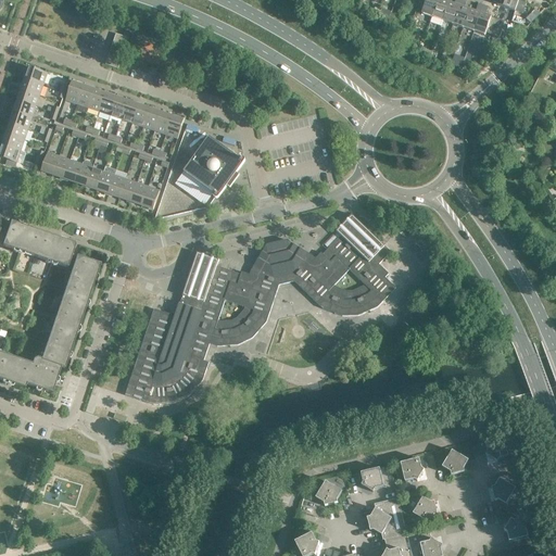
[(426,0),(421,14),(432,17),(438,0),(426,0)]
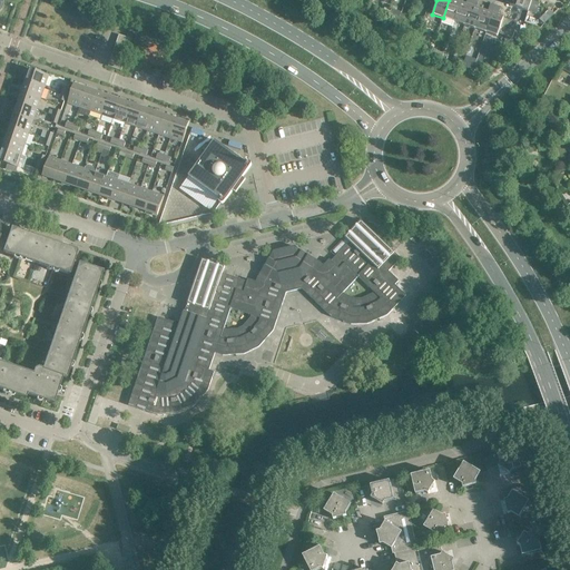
[(451,0),(449,0),(443,18),(441,23),(452,27),(454,22),(460,3),(451,0)]
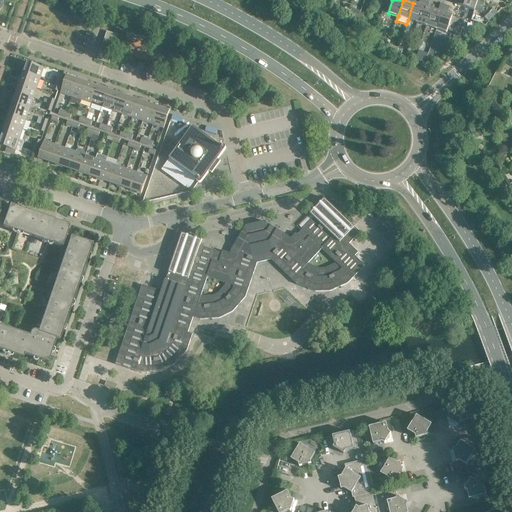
[(419,0),(418,4),(413,3),(408,20),(417,23),(424,0),(419,0)]
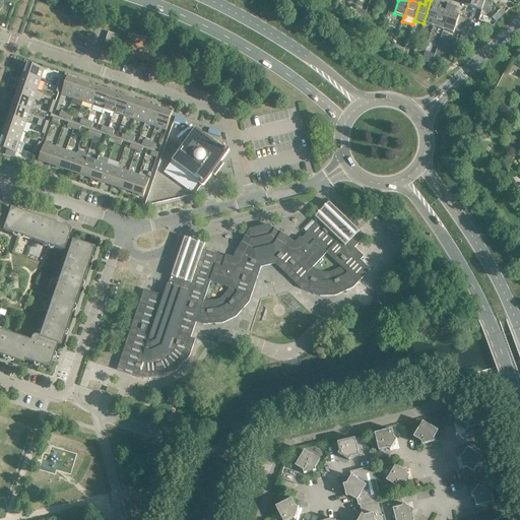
[(437,1),(435,0),(431,0),(424,23),(434,26),(440,9),(435,8),(437,1)]
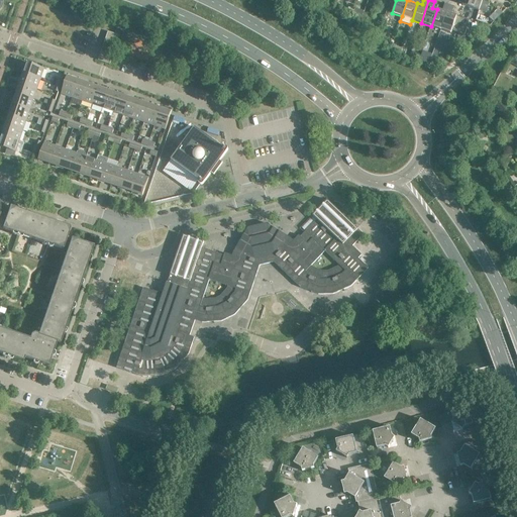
[(483,1),(480,0),(462,0),(461,5),(479,11),(483,1)]
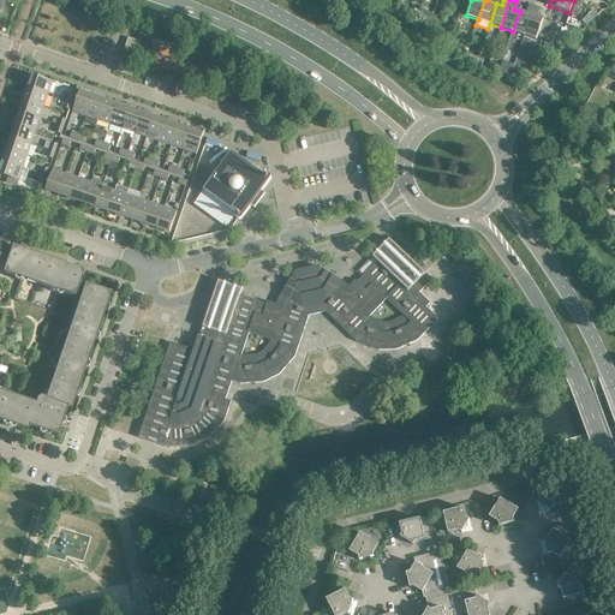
[(526,13),(520,11),(513,31),(524,35),(531,16),(532,13),(535,7),(529,5),(526,13)]
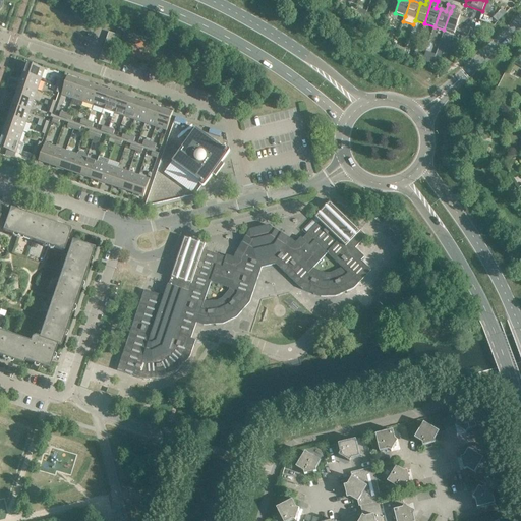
[(357,7),(354,15),(363,18),(366,10),(357,7)]
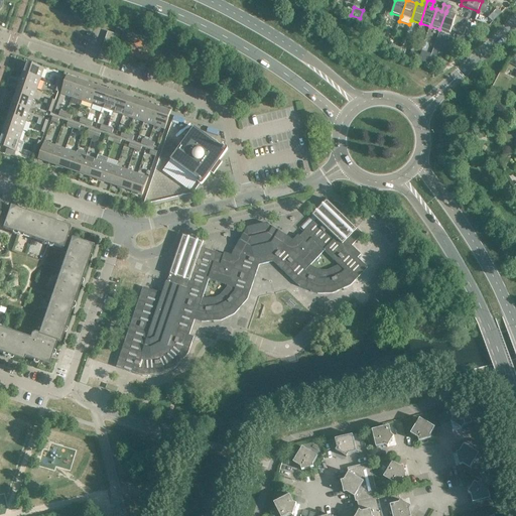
[(363,12),(361,18),(371,21),(373,15),(363,12)]
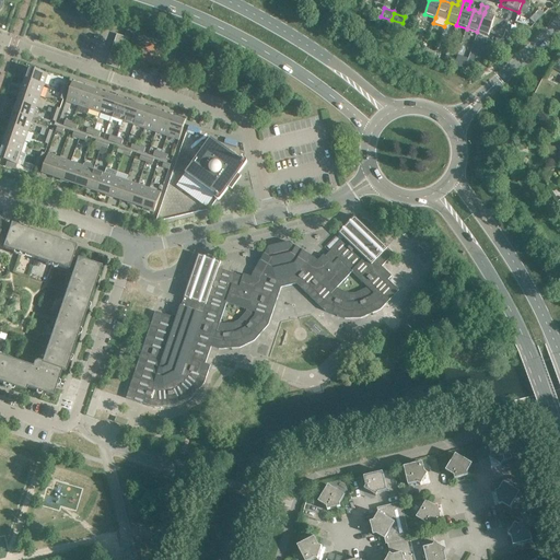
[(494,18),(483,14),(477,32),(488,36),(489,33),(494,18)]
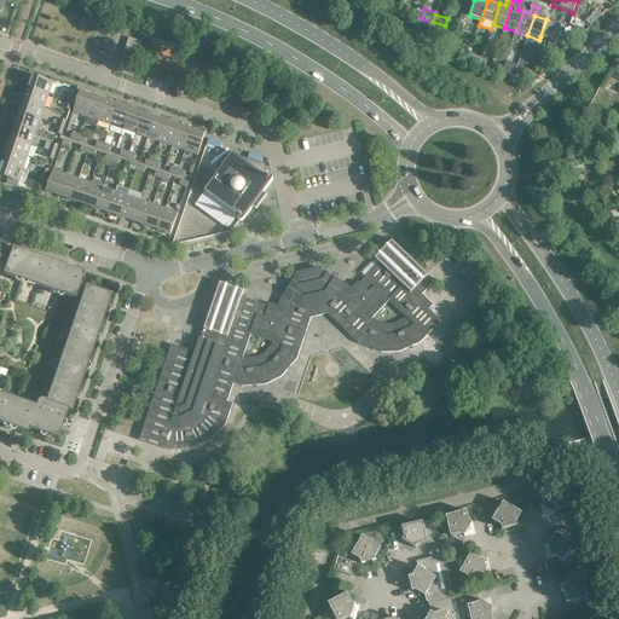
[(562,24),(547,19),(541,36),(556,41),(562,24)]
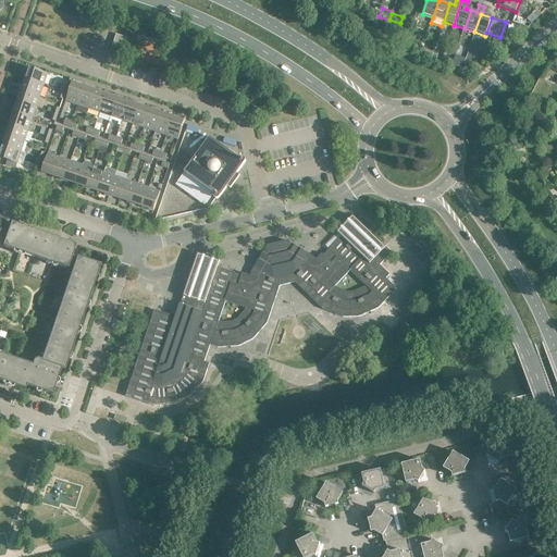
[(128,38),(116,34),(114,40),(126,45),(128,38)]
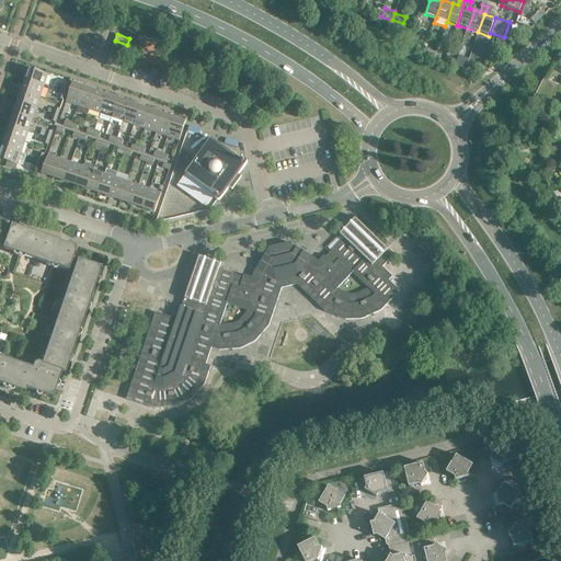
[(127,45),(115,41),(113,47),(125,52),(127,45)]
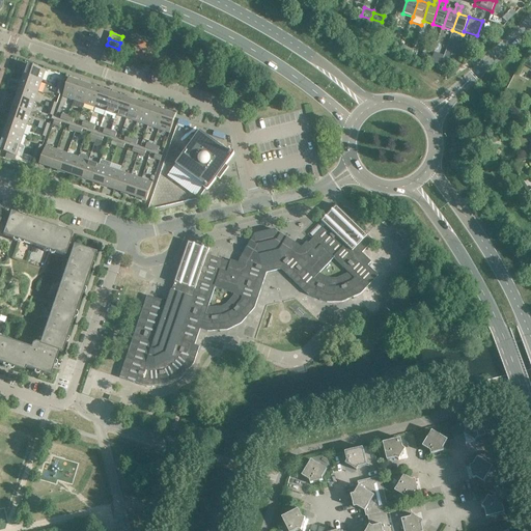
[(118,49),(107,45),(105,50),(116,54),(118,49)]
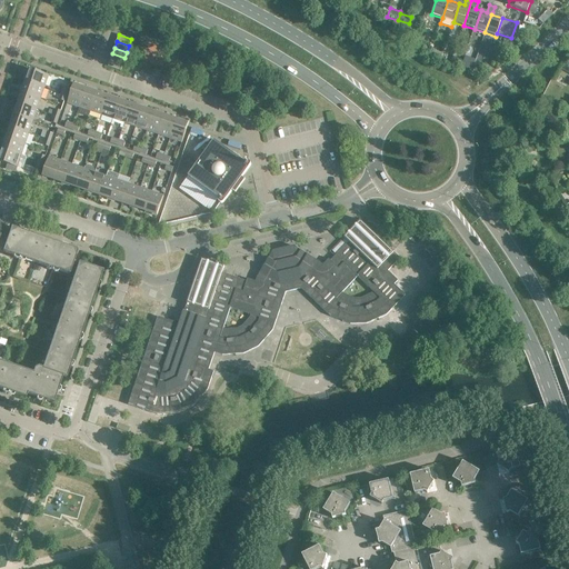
[(431,48),(429,55),(439,59),(442,52),(431,48)]
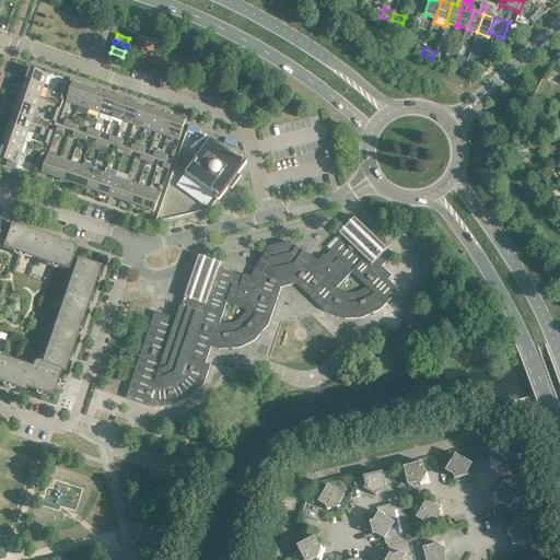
[(123,57),(111,53),(108,59),(120,63),(123,57)]
